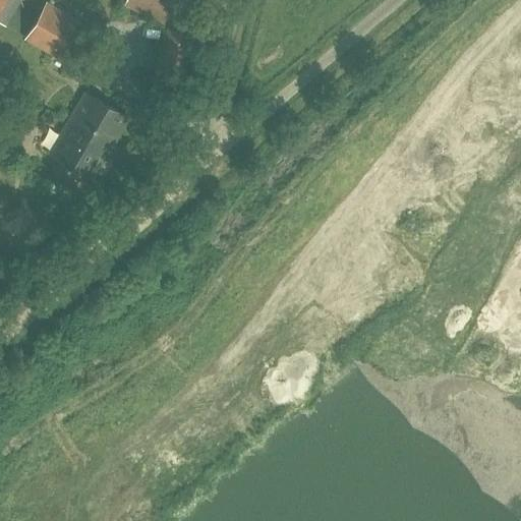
[(0,0),(0,12),(11,19),(23,0),(0,0)]
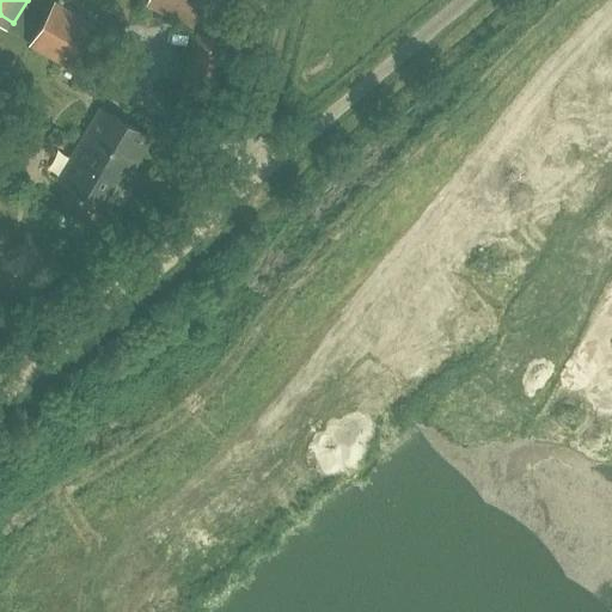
[(204,30),(216,0),(148,0),(147,5),(204,30)]
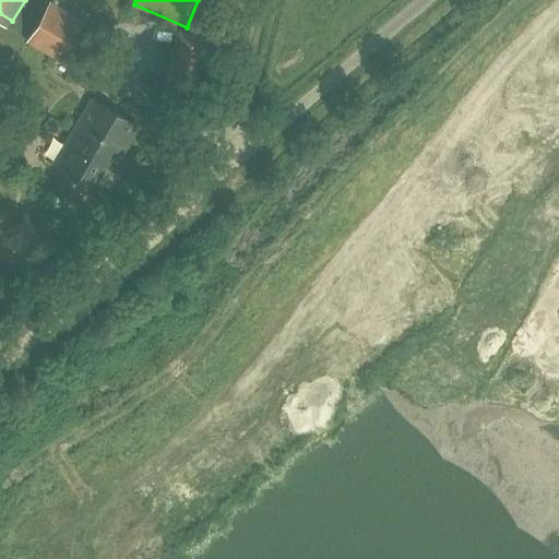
[(74,68),(95,30),(49,4),(28,43),(74,68)]
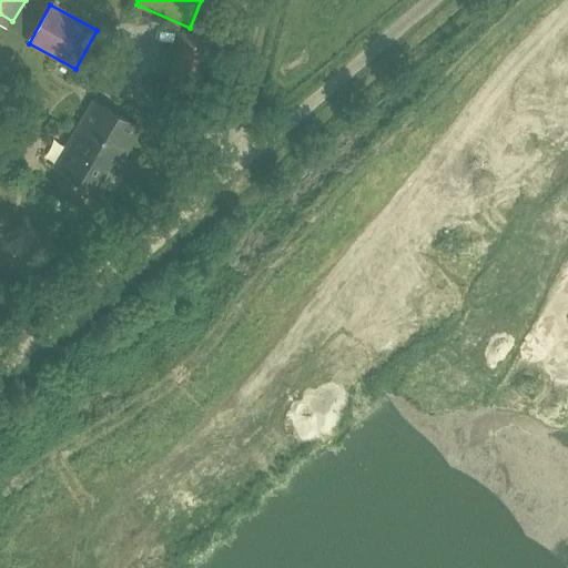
[(193,97),(210,39),(184,32),(168,89),(193,97)]
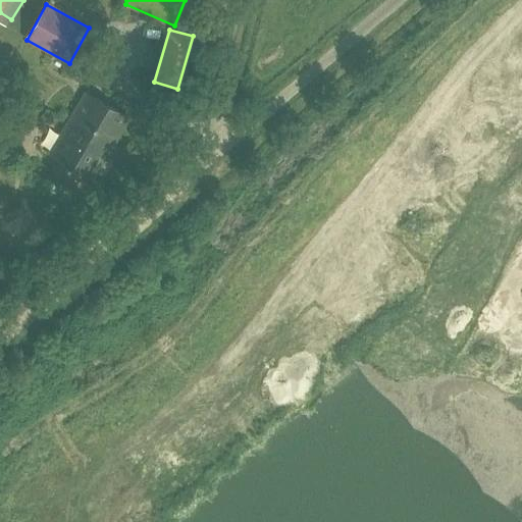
[(128,117),(113,109),(86,93),(66,126),(91,140),(93,137),(111,147),(128,117)]
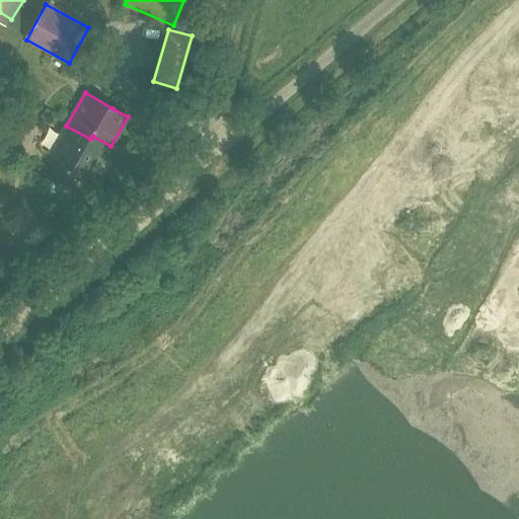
[(91,178),(110,146),(92,136),(90,139),(66,126),(50,153),(91,178)]
